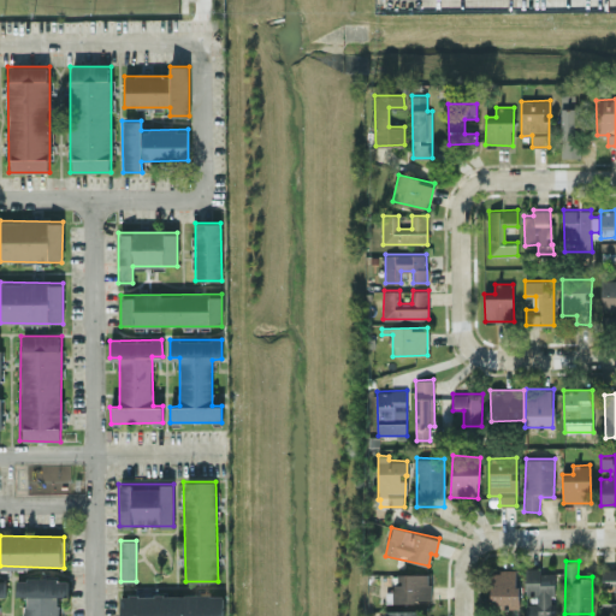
[(554,572),(542,572),(542,567),(525,568),(526,615),(549,615),(555,615),(554,572)]
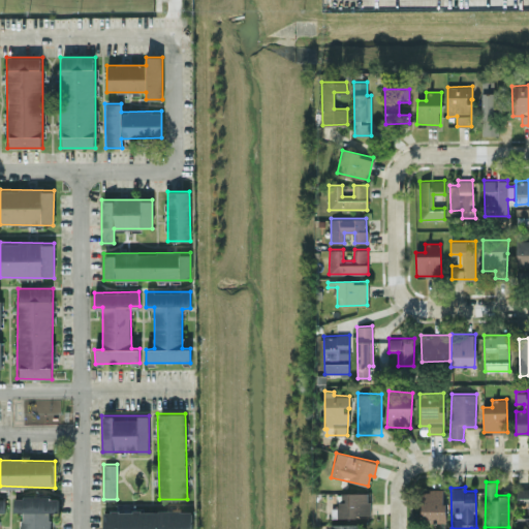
[(528,487),(517,488),(517,503),(528,502),(528,514),(528,516),(518,517),(517,528),(527,528),(528,527),(528,487)]
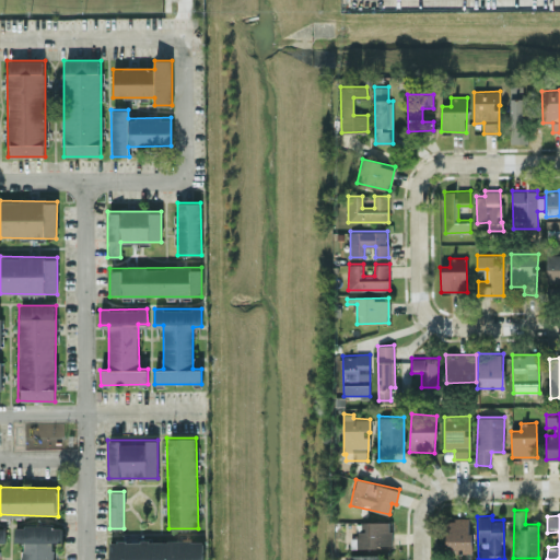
[(470,551),(469,517),(444,518),(445,552),(470,551)]
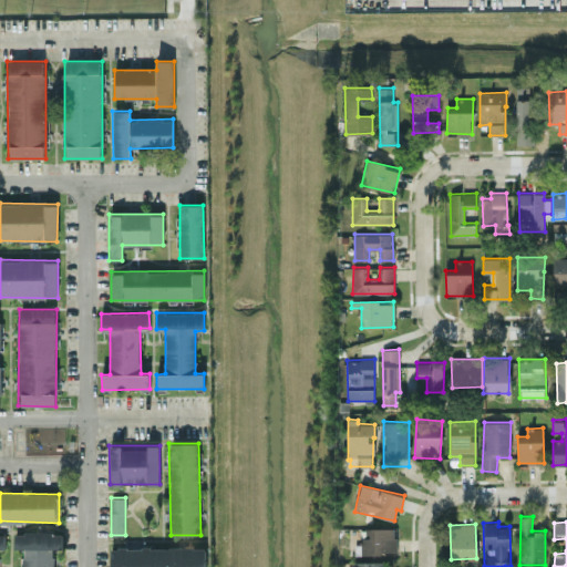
[(362,554),(395,553),(395,527),(362,528),(362,554)]
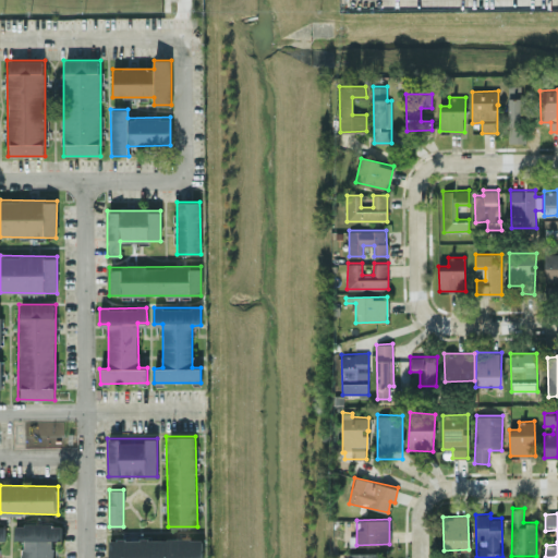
[(52,557),(52,541),(62,540),(61,523),(13,524),(14,540),(21,540),(21,557),(52,557)]
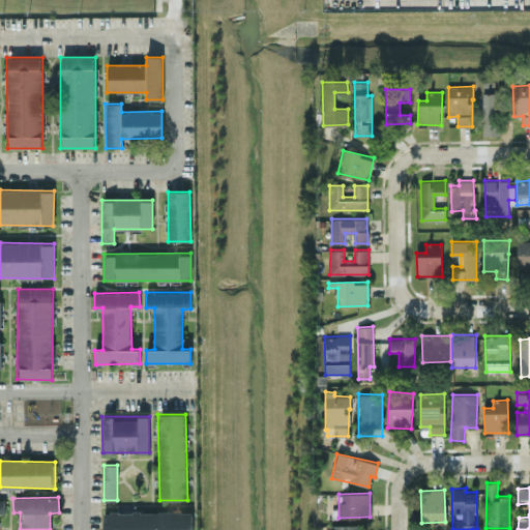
[(192,529),(192,510),(102,511),(102,529),(192,529)]
